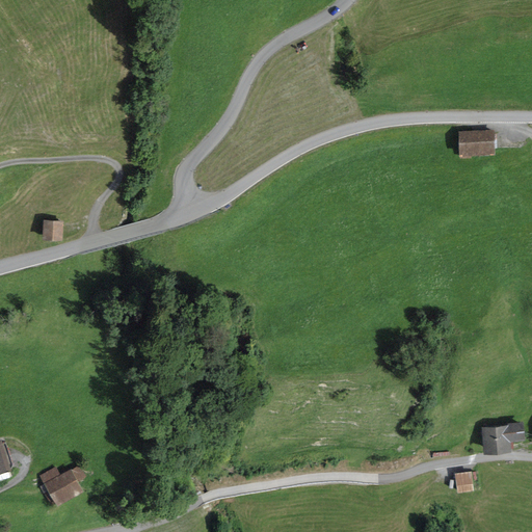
[(495,129),(459,129),(459,153),(495,152),(495,129)]
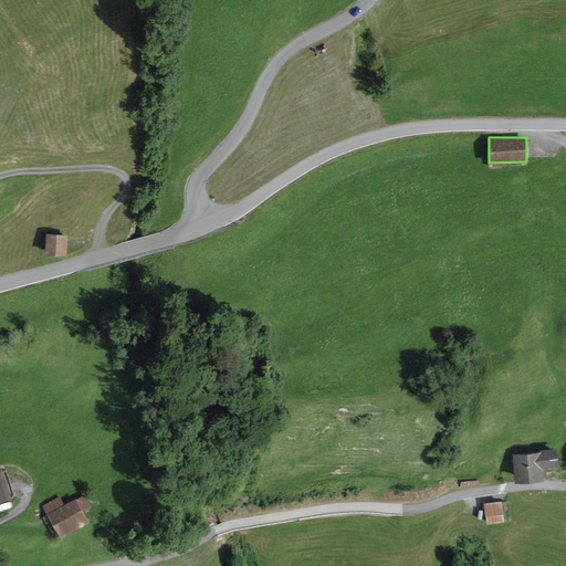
[(71,236),(49,234),(48,251),(70,252),(71,236)]
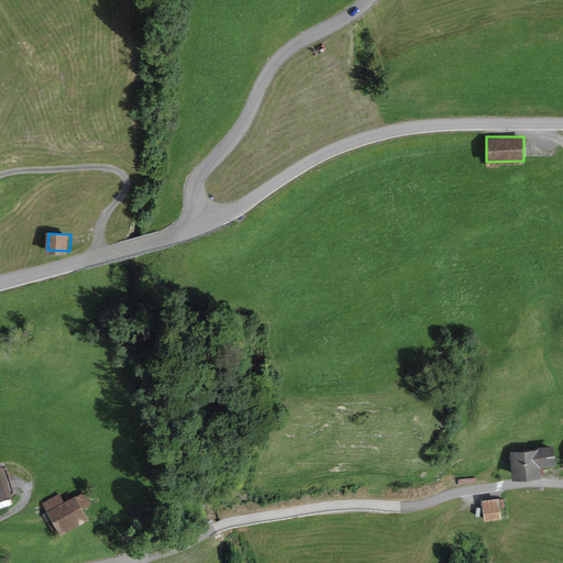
[(562,446),(510,450),(511,479),(547,477),(547,470),(562,468),(562,446)]
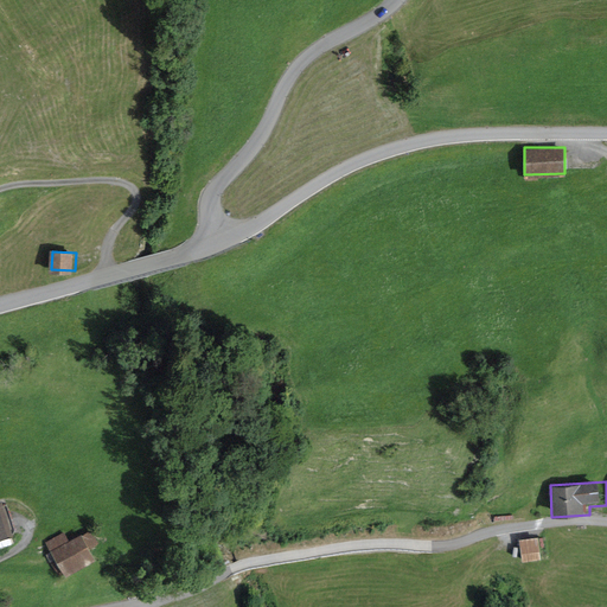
[(8,505),(0,508),(0,544),(20,537),(8,505)]
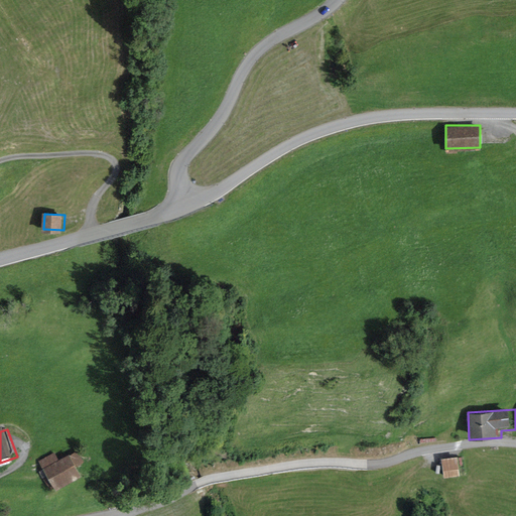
[(59,453),(42,464),(61,494),(91,475),(78,454),(65,462),(59,453)]
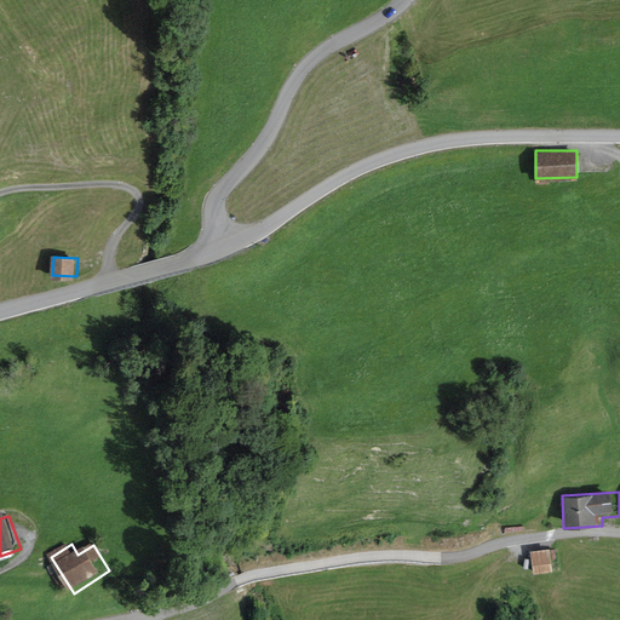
[(550,547),(529,550),(533,573),(552,570),(550,547)]
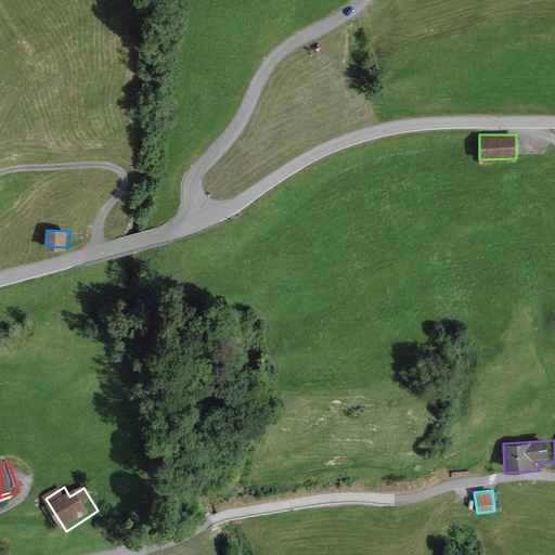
All buildings are outlined.
